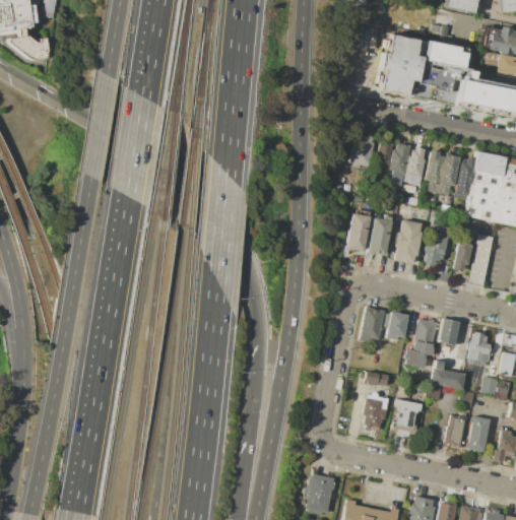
[(28,57),(6,40),(4,33),(0,33),(0,0),(28,0),(30,6),(36,5),(39,21),(34,22),(34,27),(26,28),(27,36),(39,44),(43,43),(42,39),(47,39),(48,43),(50,58),(41,59),(28,57)]
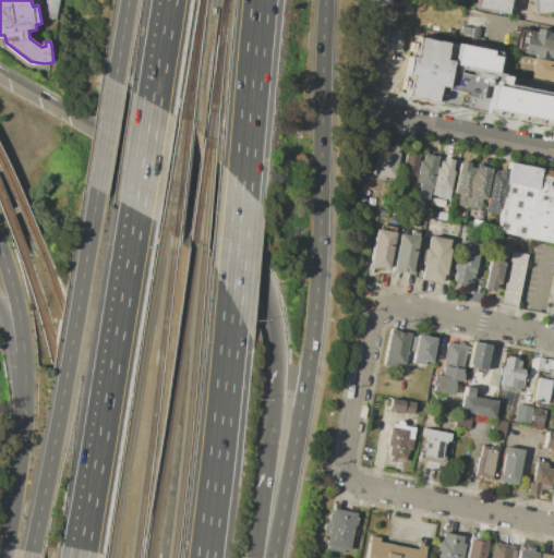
[(509,14),(512,0),(479,0),(478,8),(509,14)]
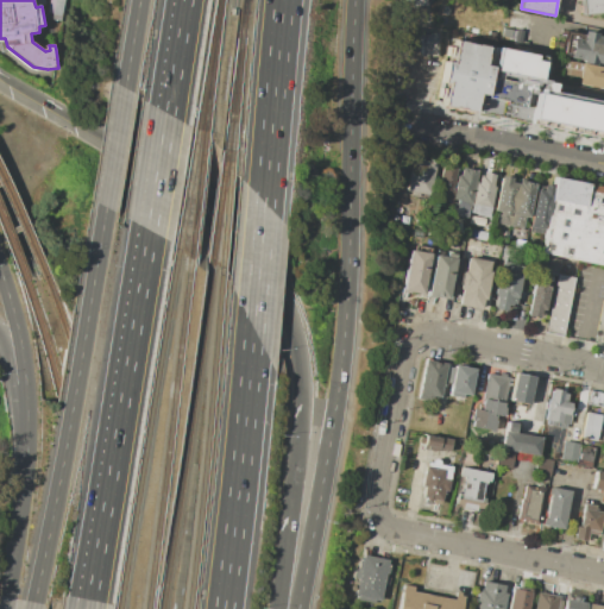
[(583,0),(603,0),(603,13),(585,16),(583,0)]
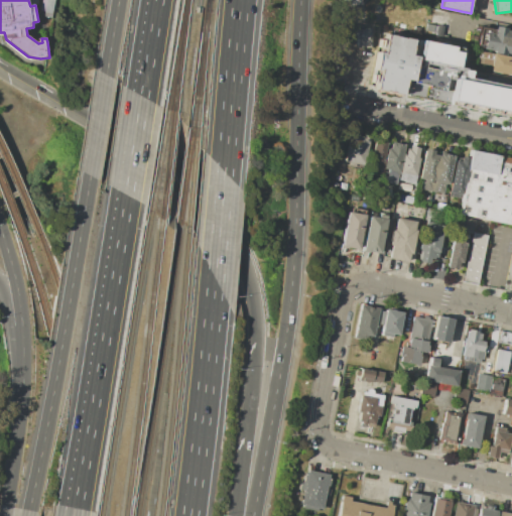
[(429,24),(448,27),(446,34),(428,31),(429,24)]
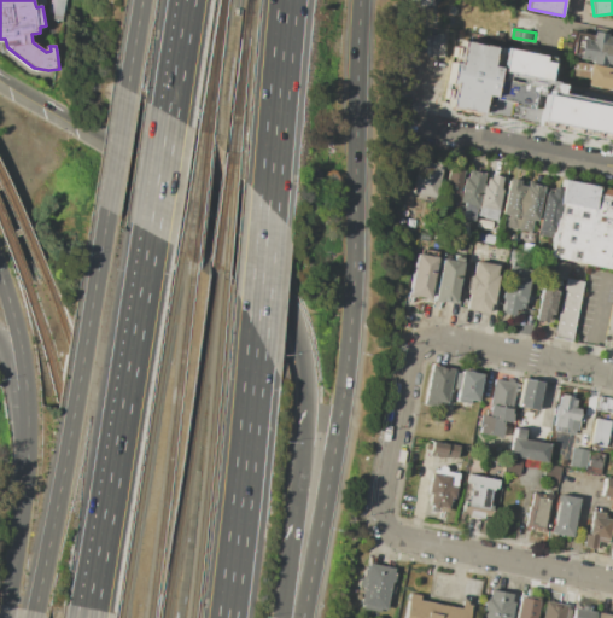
[(584,38),(595,40),(596,31),(609,33),(608,36),(612,36),(612,64),(607,63),(607,65),(594,63),(595,62),(581,59),(584,38)]
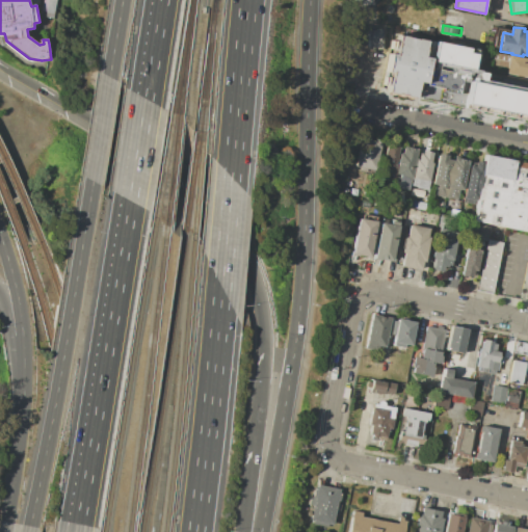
[(400,34),(427,41),(424,57),(431,58),(429,69),(426,83),(419,82),(415,98),(389,92),(392,75),(388,74),(392,52),(396,53),(400,34)]
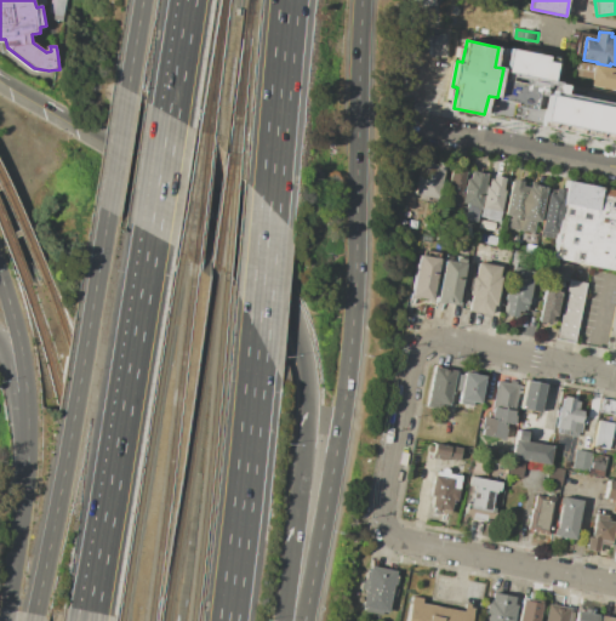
[(514,40),(541,45),(536,64),(511,60),(514,40)]
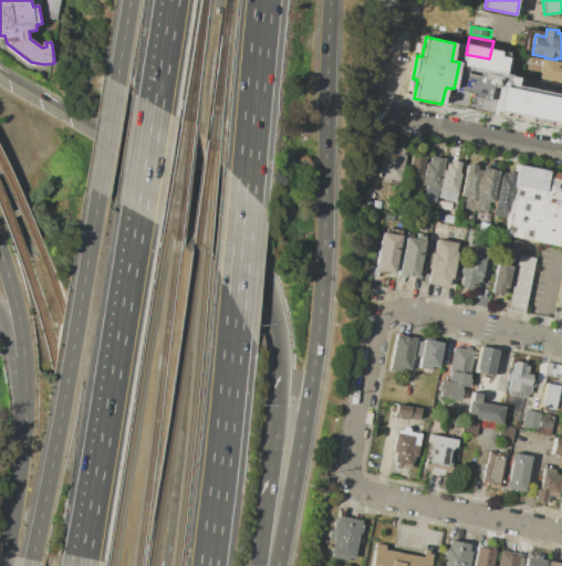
[(561,81),(541,77),(542,72),(527,69),(529,55),(561,61),(561,81)]
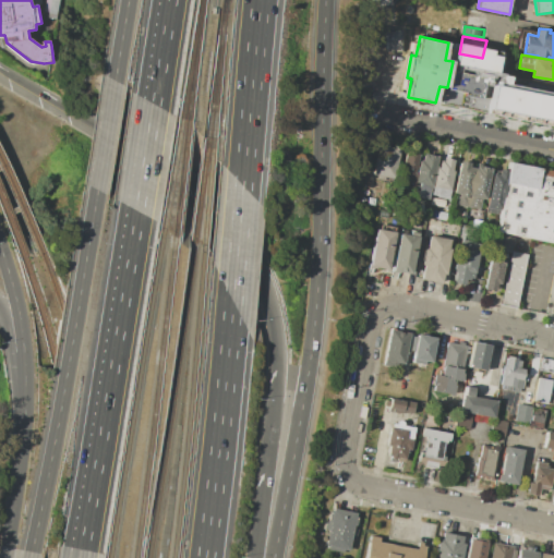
[(553,130),(450,110),(459,62),(553,83),(553,130)]
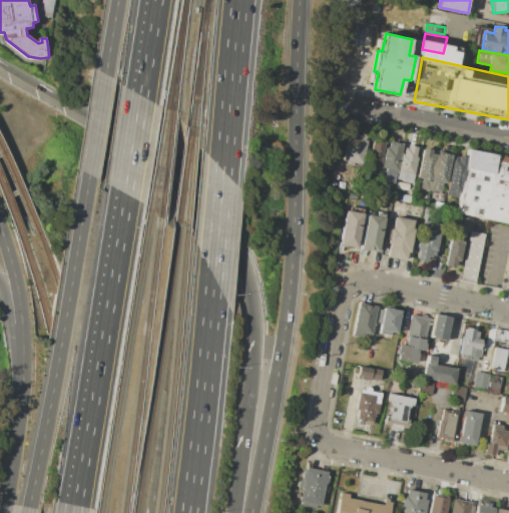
[(346,160),(351,134),(363,137),(364,134),(372,135),(366,164),(357,162),(356,165),(350,164),(350,161),(346,160)]
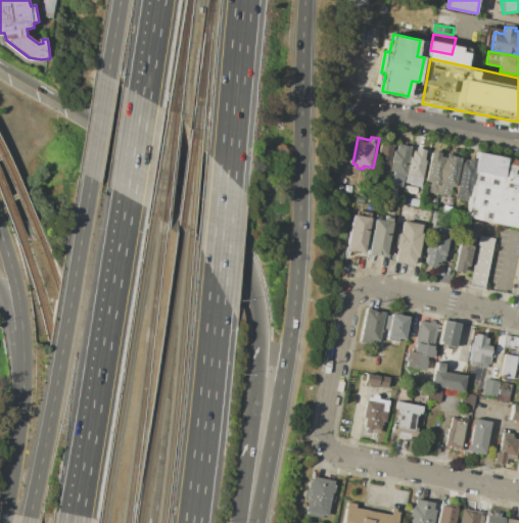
[(384,141),(396,143),(392,163),(393,163),(391,176),(378,174),(384,141)]
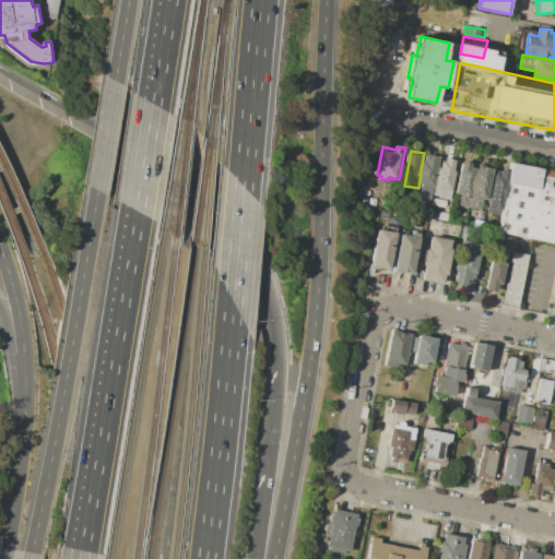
[(427,155),(432,155),(438,156),(441,157),(440,166),(441,166),(439,178),(438,178),(436,189),(435,189),(433,200),(422,198),(424,185),(420,183),(424,161),(426,162),(427,155)]
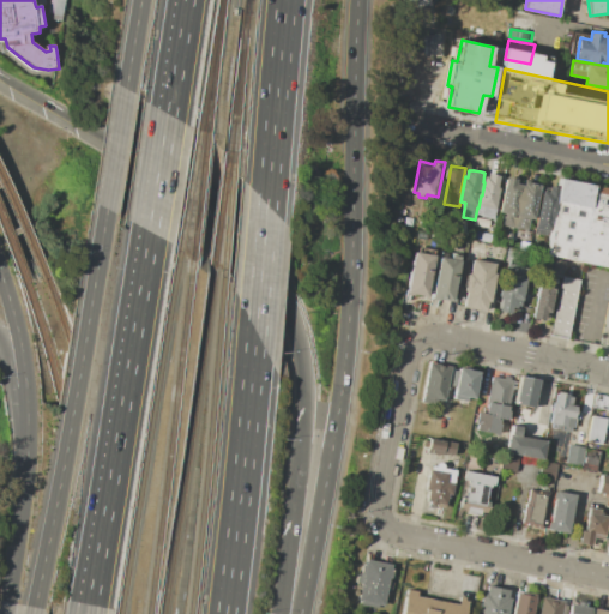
[(498,218),(478,216),(484,185),(486,185),(488,176),(492,178),(492,174),(502,176),(501,188),(502,188),(498,218)]
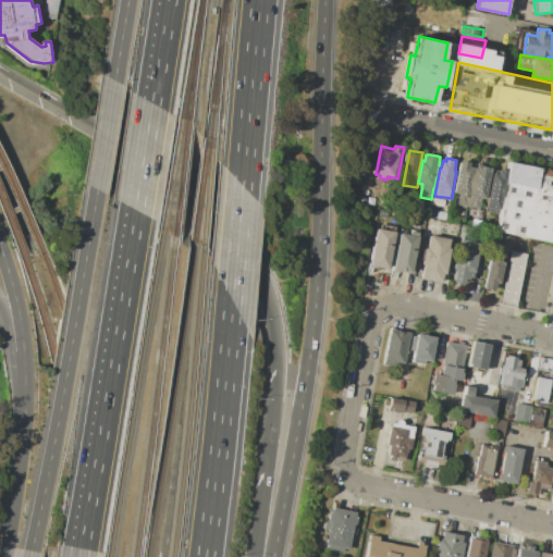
[(463,160),(472,162),(472,166),(479,168),(479,166),(483,166),(483,164),(492,165),(491,169),(494,169),(489,199),(484,198),(482,209),(457,203),(459,194),(456,194),(463,160)]
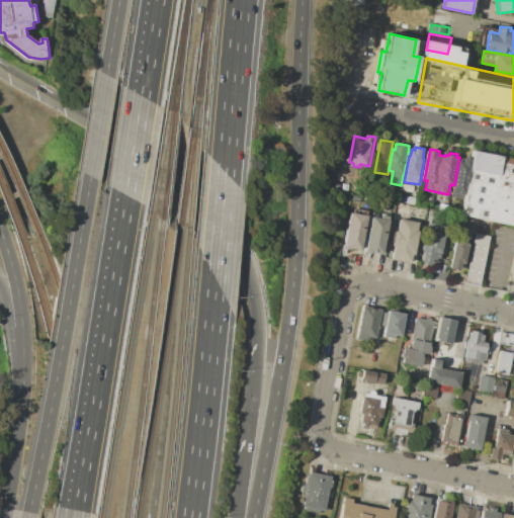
[(513,161),(475,154),(461,218),(513,228),(513,161)]
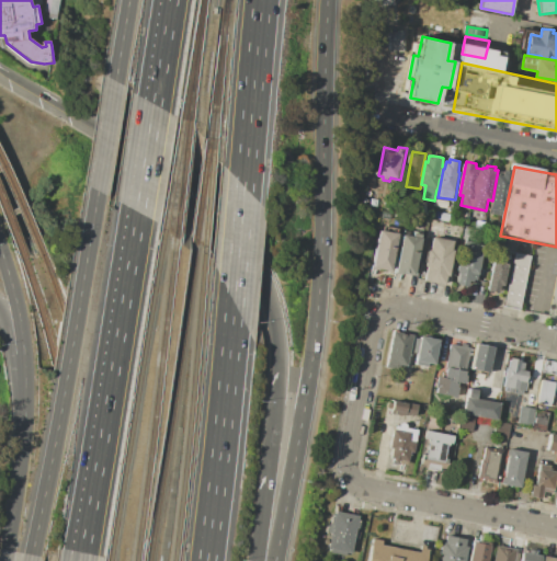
[(499,175),(504,175),(506,170),(512,171),(504,212),(492,209),(499,175)]
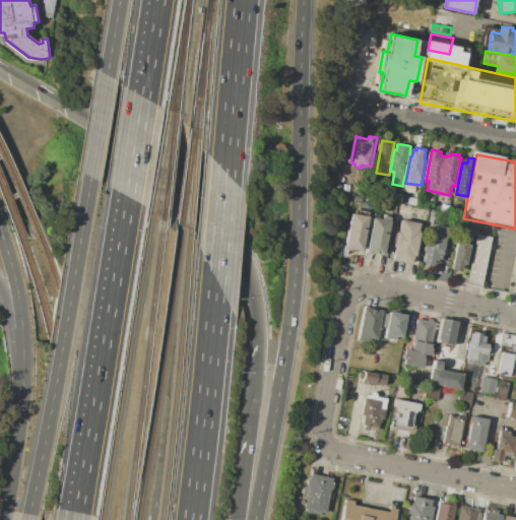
[(353,213),(372,217),(364,252),(345,248),(353,213)]
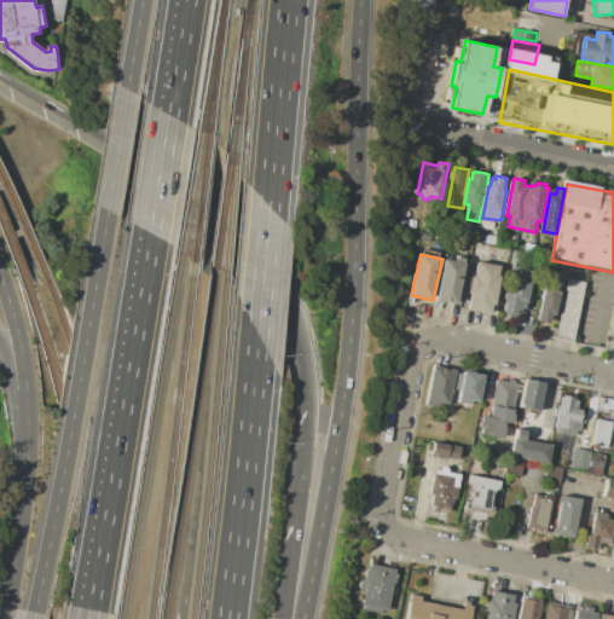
[(446,259),(467,262),(458,305),(438,300),(446,259)]
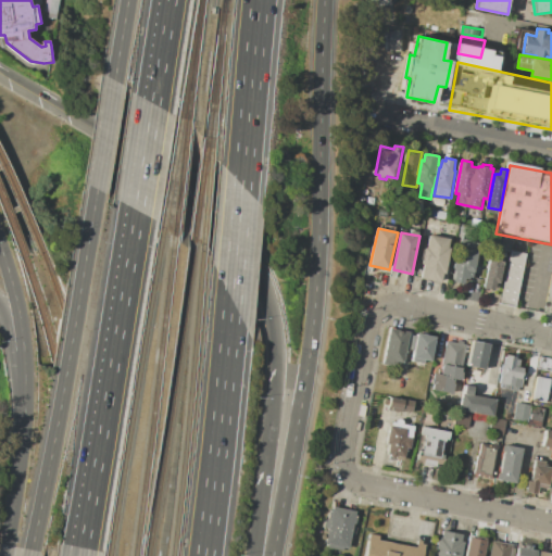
[(431,235),(451,238),(449,250),(452,251),(449,269),(446,268),(443,281),(424,278),(426,265),(424,264),(427,248),(429,248),(431,235)]
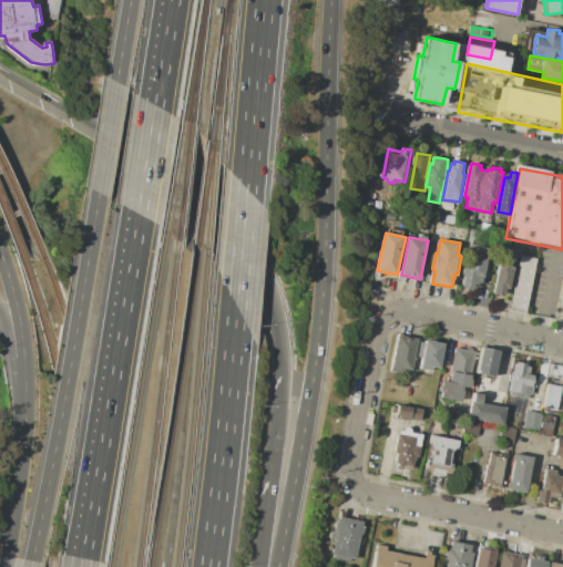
[(513,255),(507,253),(509,240),(524,243),(522,256),(513,255)]
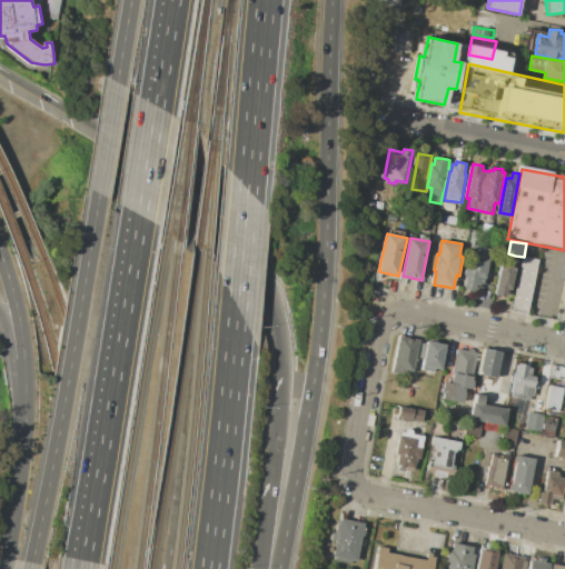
[(474,243),(494,248),(486,285),(483,283),(483,287),(478,286),(477,291),(466,289),(468,278),(465,278),(469,258),(472,258),(474,243)]
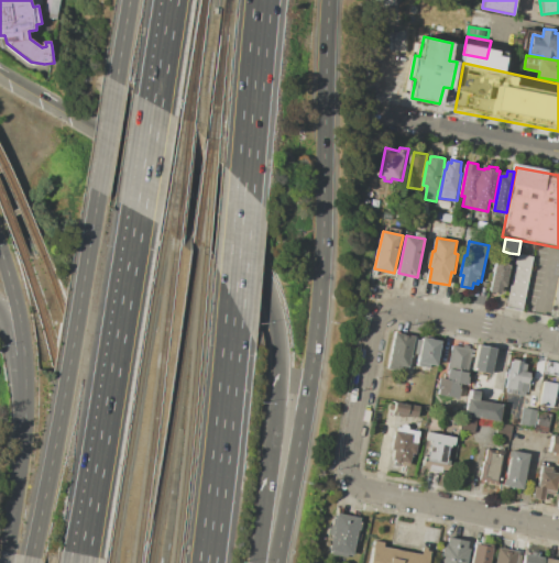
[(491,291),(499,251),(503,251),(510,253),(508,262),(512,263),(507,287),(503,286),(502,294),(491,291)]
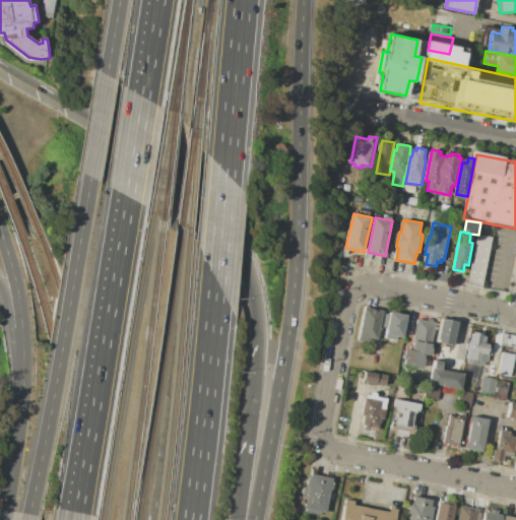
[(479,234),(493,237),(484,284),(470,282),(479,234)]
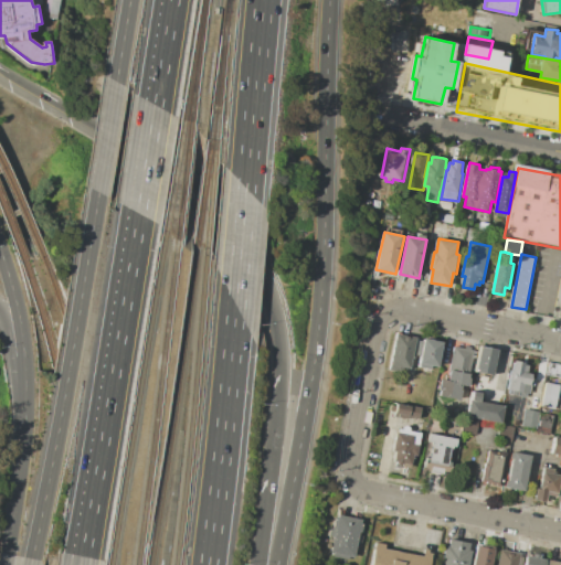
[(399,333),(417,337),(411,369),(405,368),(404,373),(391,370),(399,333)]
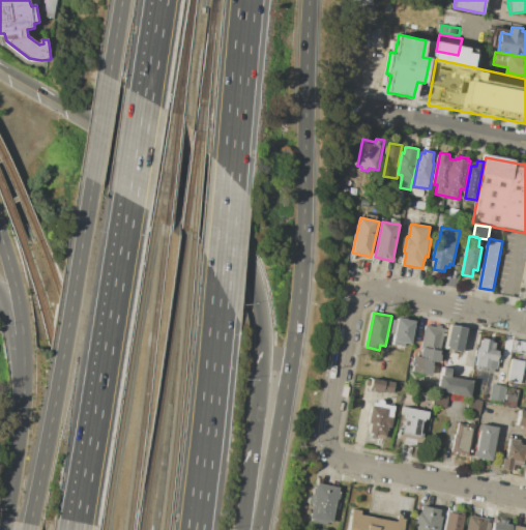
[(399,318),(417,321),(413,345),(406,344),(406,347),(395,345),(396,341),(395,341),(399,318)]
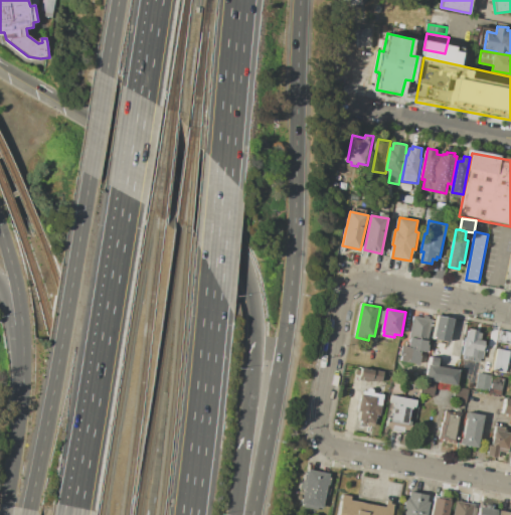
[(415,316),(434,319),(429,341),(411,337),(415,316)]
